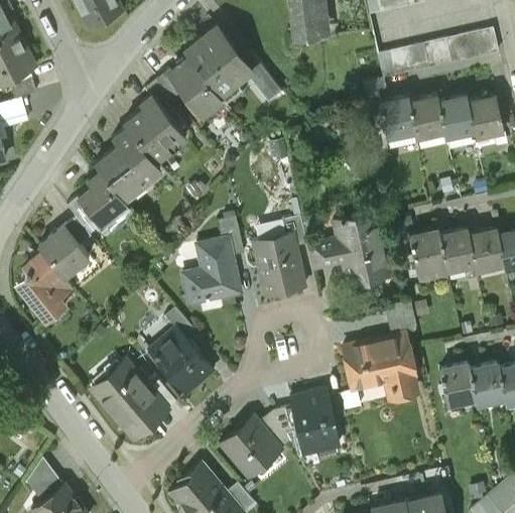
[(0,0),(0,36),(17,28),(1,0),(0,0)]
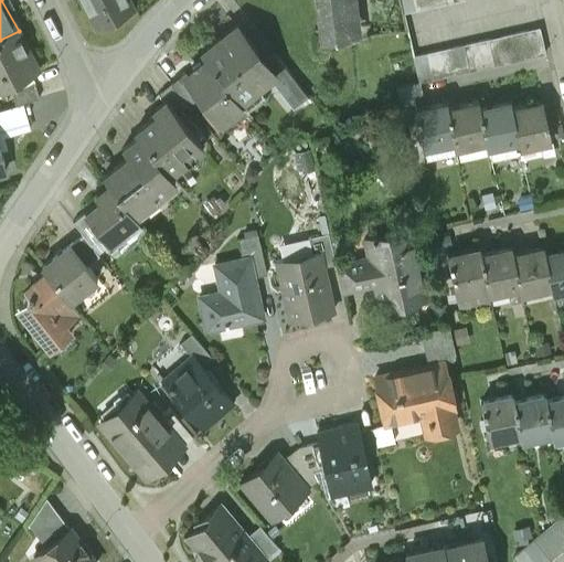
[(135,11),(128,0),(81,0),(97,31),(135,11)]
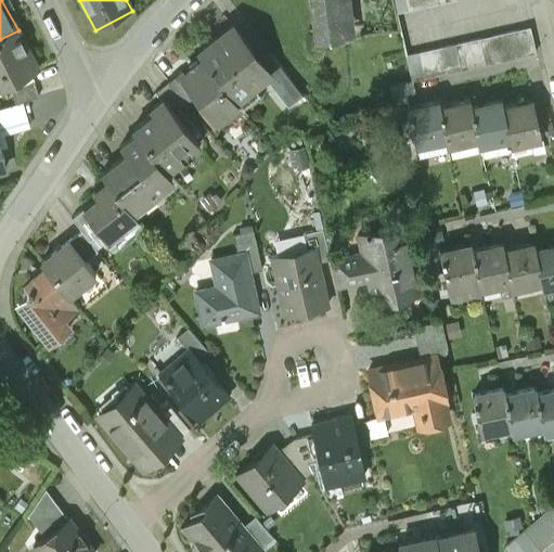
[(309,0),(316,42),(345,39),(339,0),(309,0)]
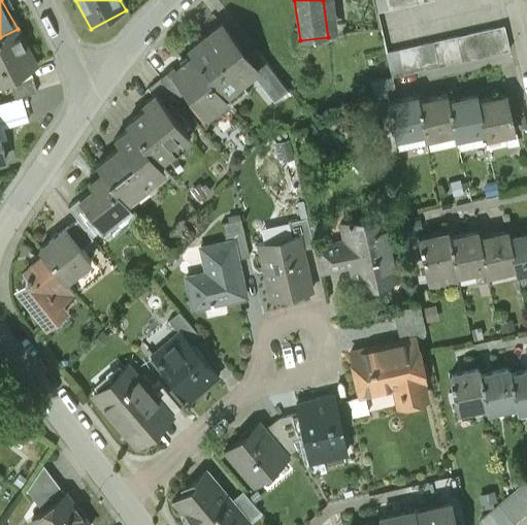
[(386,0),(373,0),(377,14),(389,11),(386,0)]
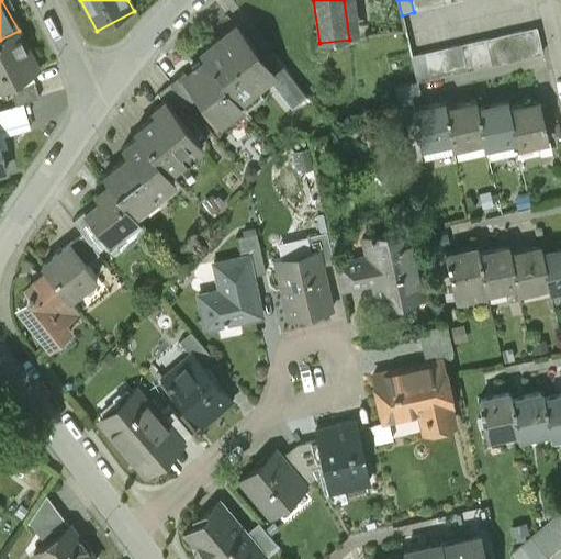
[(424,0),(411,0),(414,12),(427,10),(424,0)]
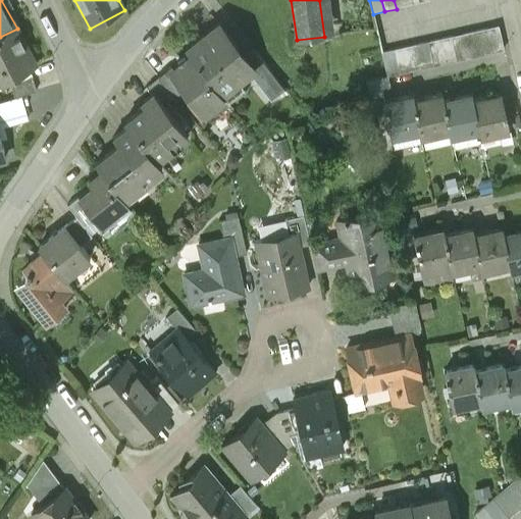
[(406,0),(394,0),(397,9),(408,6),(406,0)]
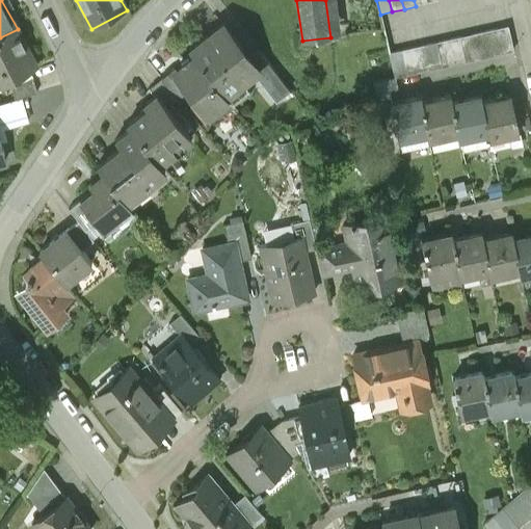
[(195,58),(196,58),(227,97),(227,96),(258,72),(259,71),(249,59),(222,25),(189,51),(195,58)]
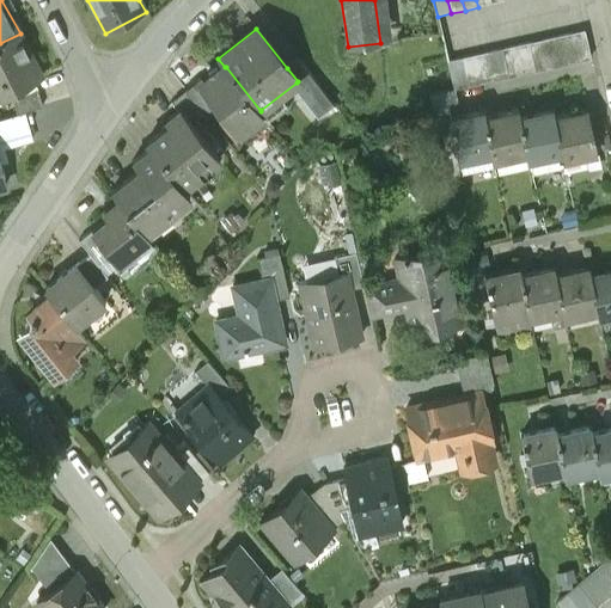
[(570,35),(578,63),(592,60),(585,32),(570,35)]
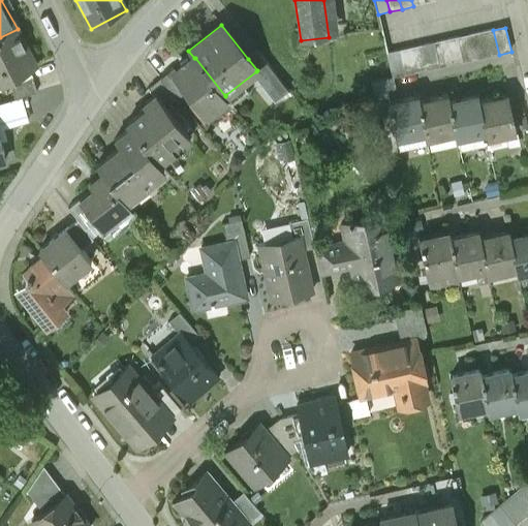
[(18,29),(0,37),(0,87),(38,68),(18,29)]
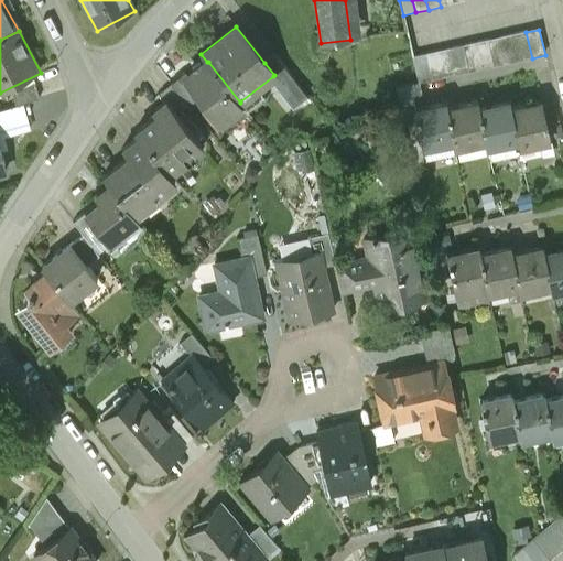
[(513,35),(519,61),(532,58),(526,32),(513,35)]
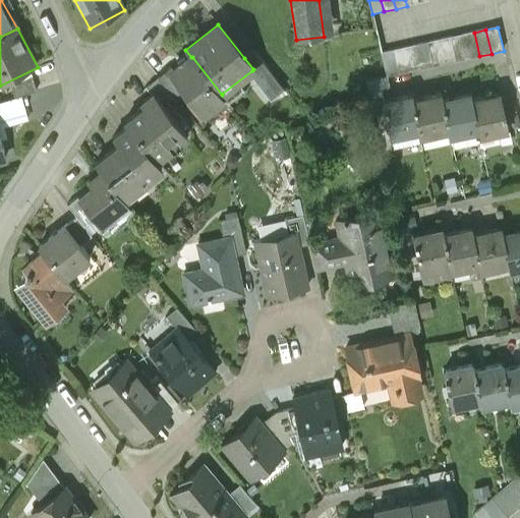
[(463,36),(468,59),(479,56),(474,33),(463,36)]
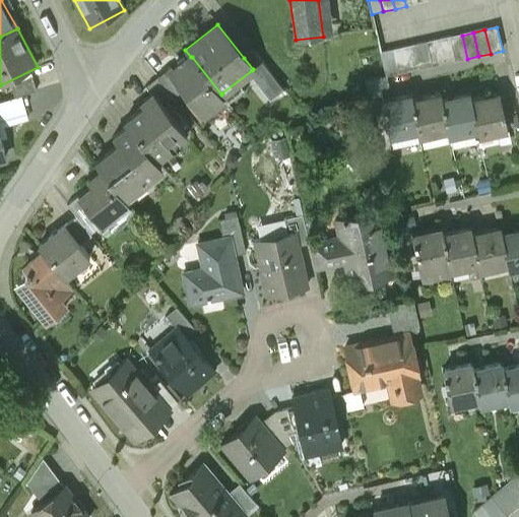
[(450,38),(456,62),(467,59),(462,36),(450,38)]
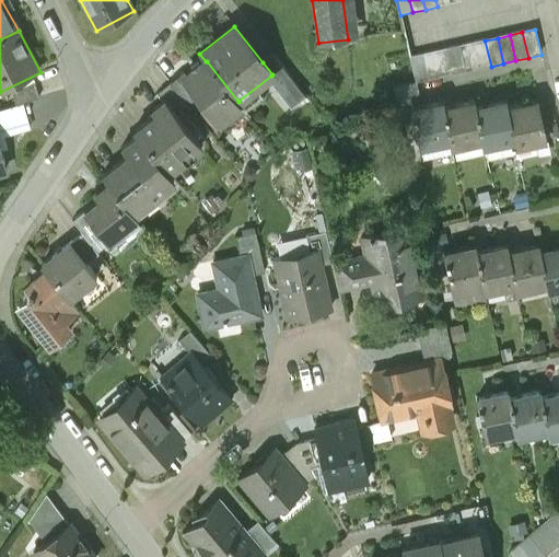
[(473,44),(478,69),(491,67),(485,41),(473,44)]
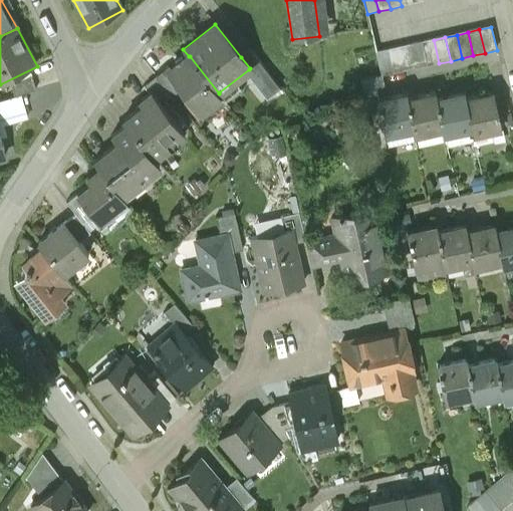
[(423,42),(428,66),(439,63),(434,40),(423,42)]
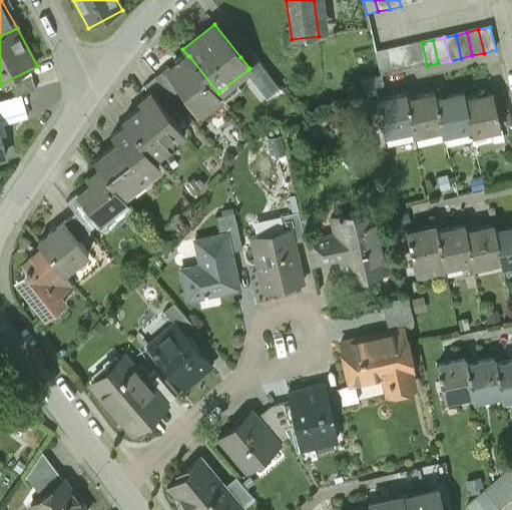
[(422,42),(410,45),(416,68),(427,66),(422,42)]
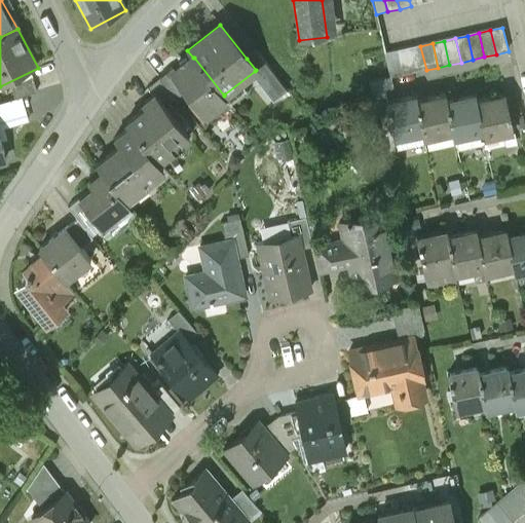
[(420,46),(409,49),(414,73),(426,70),(420,46)]
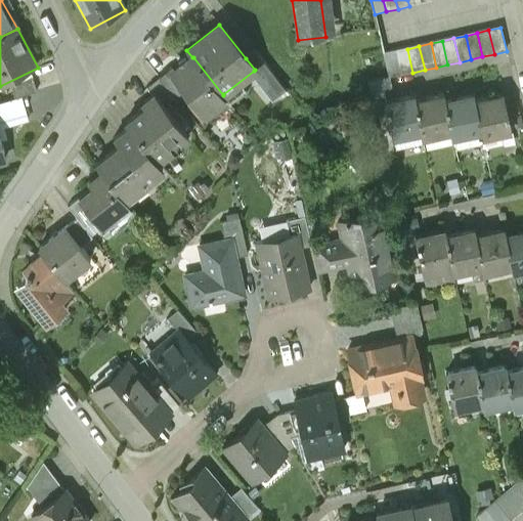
[(407,49),(396,51),(401,75),(412,73),(407,49)]
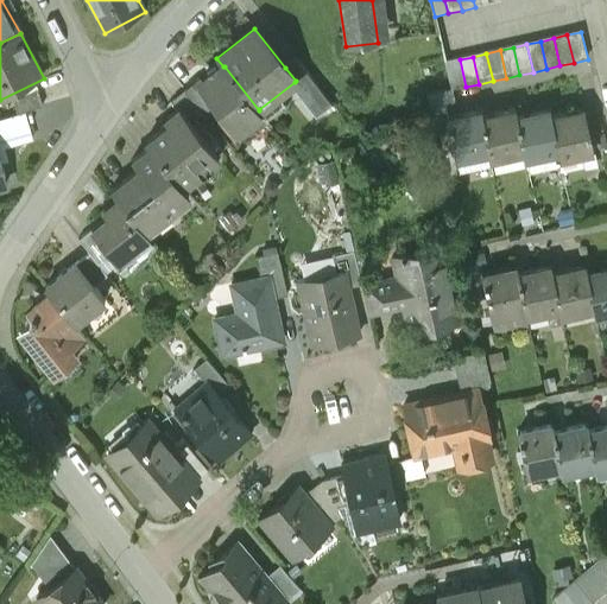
[(285,68),(296,81),(295,82),(318,113),(316,114),(317,116),(332,106),(296,59),(285,68)]
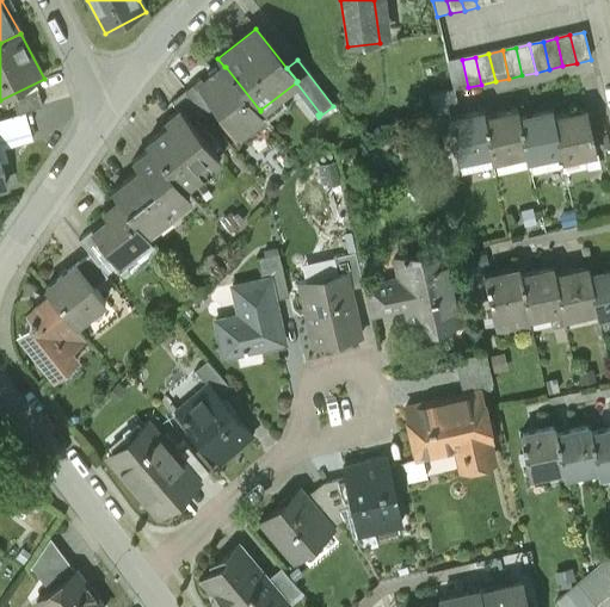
[(462,60),(448,63),(454,91),(468,87),(462,60)]
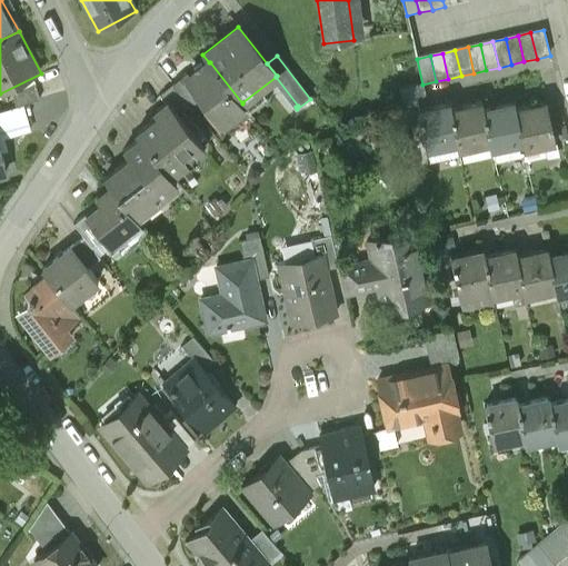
[(186,80),(200,98),(220,123),(245,105),(242,102),(242,103),(210,62),(209,62),(190,77),(186,80)]
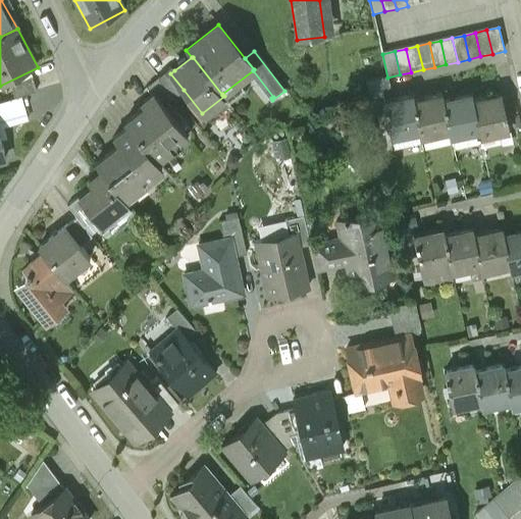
[(158,79),(173,98),(184,90),(170,73),(174,70),(171,67),(158,79)]
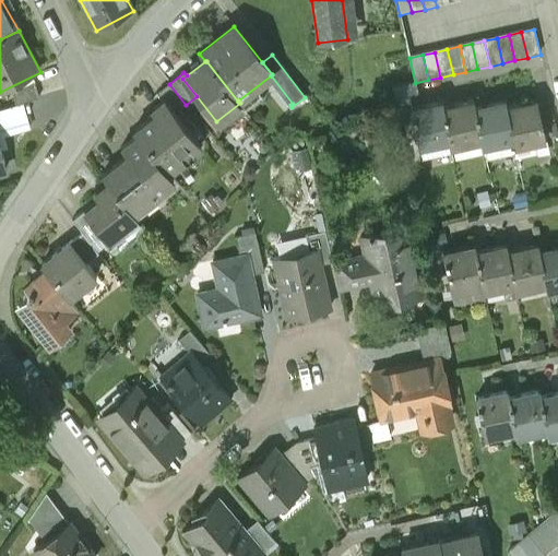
[(418,95),(416,83),(392,89),(395,101),(418,95)]
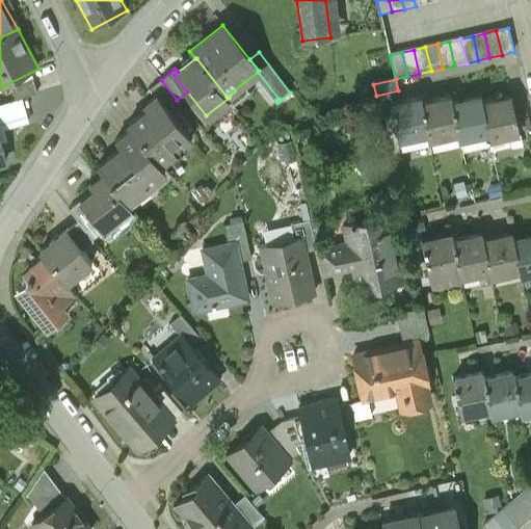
[(157,96),(166,108),(177,100),(161,80),(150,88),(156,97),(157,96)]
